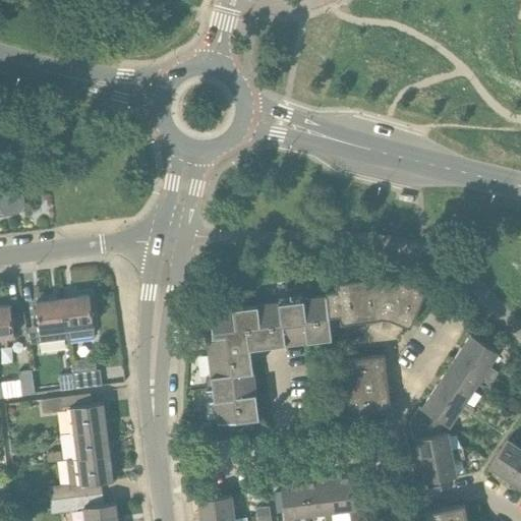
[(0,216),(12,215),(16,214),(20,212),(22,209),(24,205),(24,200),(23,196),(21,192),(18,189),(14,188),(0,184),(0,216)]
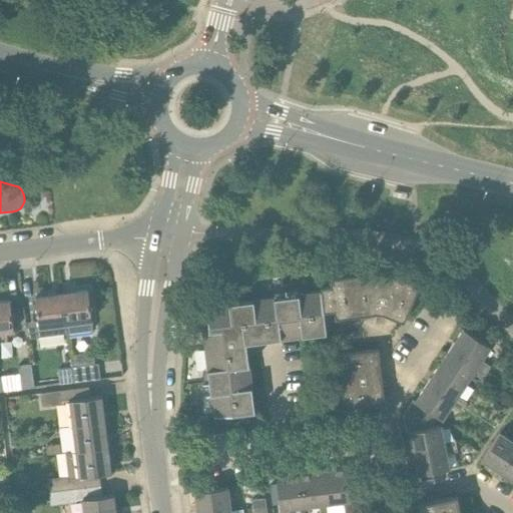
[(321,287),(322,292),(325,312),(335,310),(336,318),(378,313),(384,314),(405,322),(420,285),(400,277),(373,273),(331,278),(332,286),(321,287)]
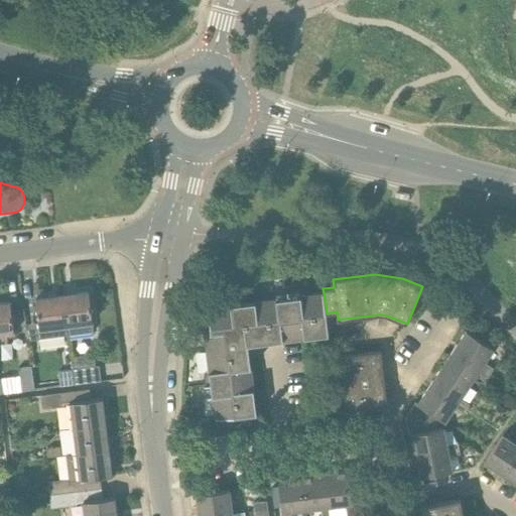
[(66,328),(94,325),(89,292),(61,295),(66,328)]
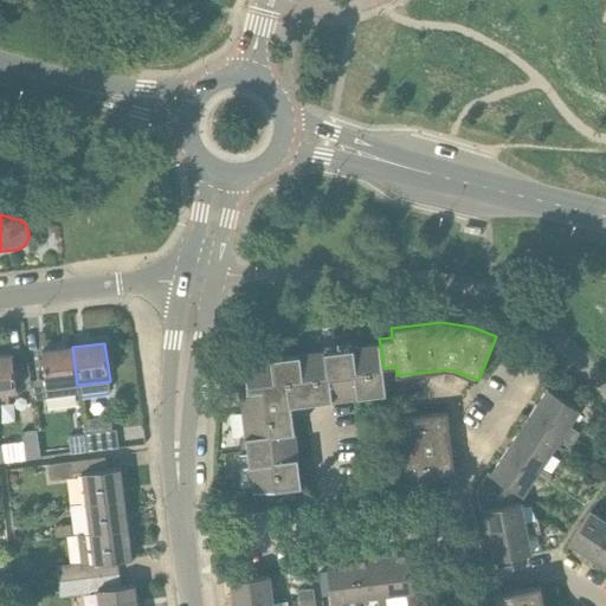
[(384,368),(380,345),(244,361),(246,389),(239,389),(252,492),(301,487),(291,405),(386,393),(384,368)]
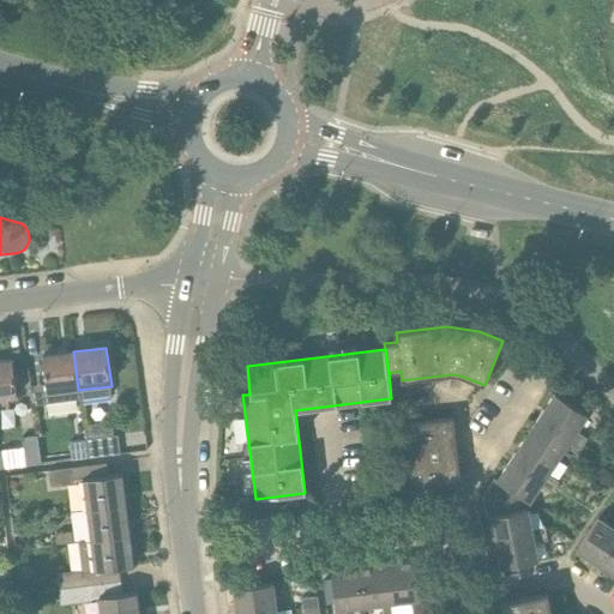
[(47,395),(78,390),(73,351),(43,356),(47,395)]
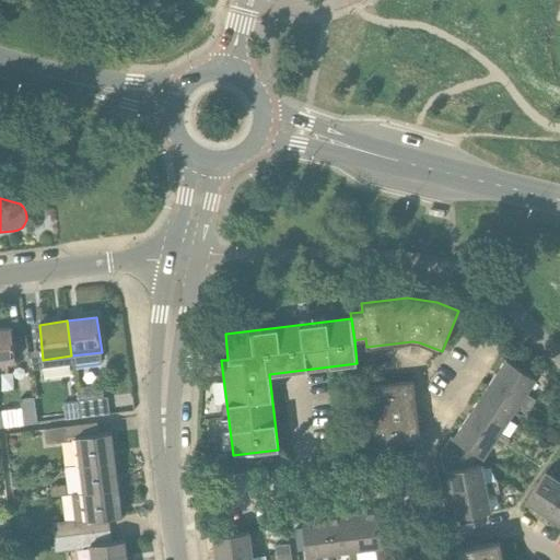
[(0,364),(15,363),(11,329),(0,329),(0,364)]
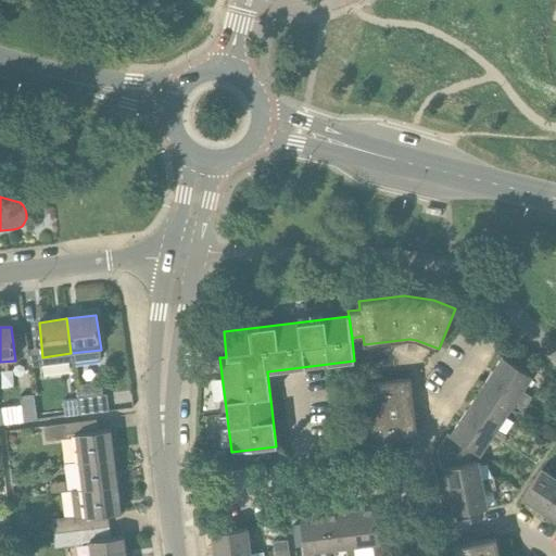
[(489,377),(529,403),(532,399),(522,391),(532,377),(503,357),(489,377)]
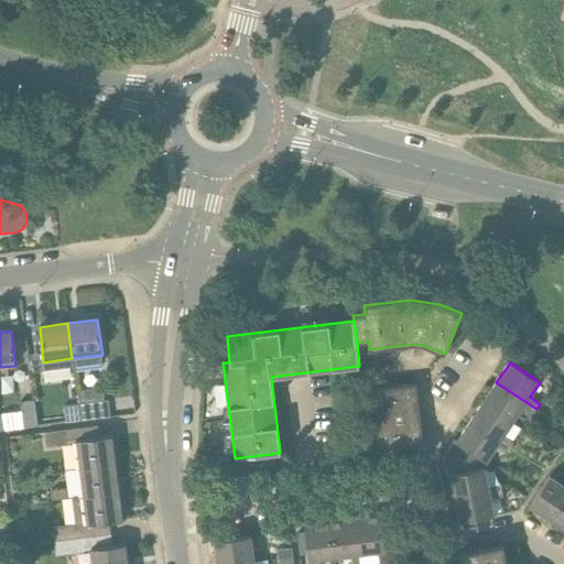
[(533,414),(537,409),(496,382),(483,403),(512,423),(522,408),(533,414)]
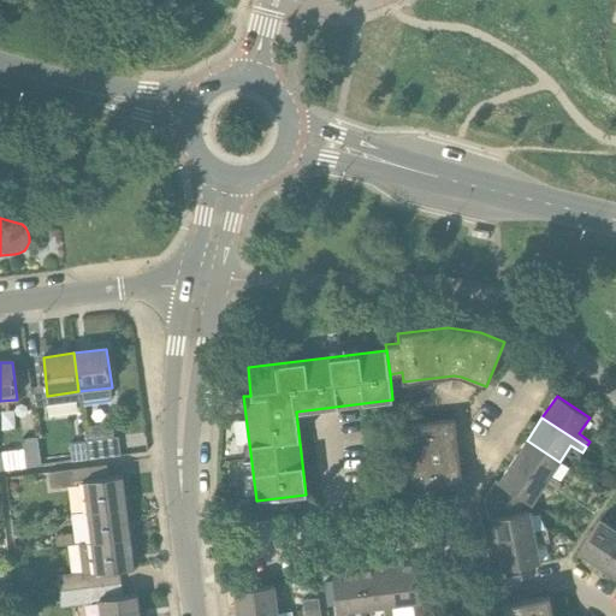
[(462,485),(461,480),(455,421),(407,426),(414,491),(462,485)]
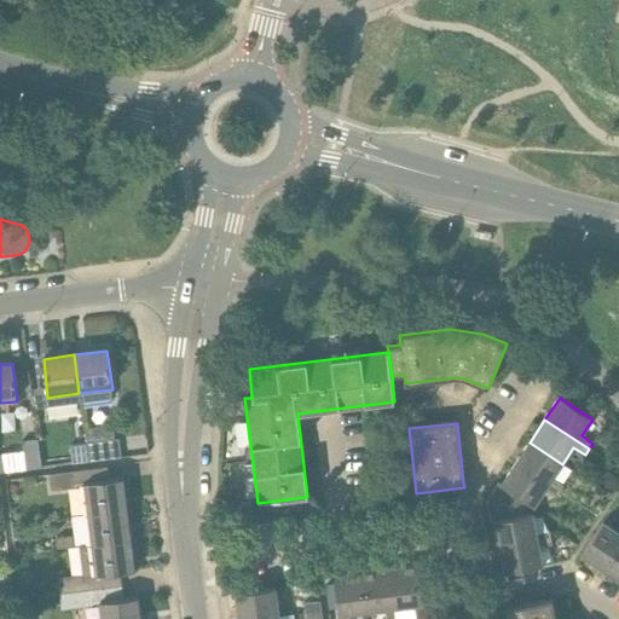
[(27,470),(42,469),(38,440),(22,443),(27,470)]
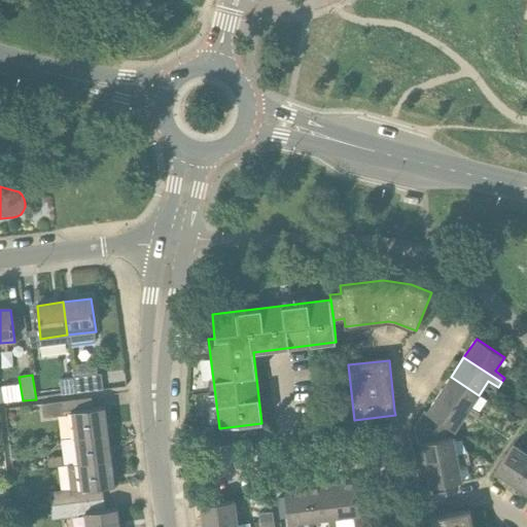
[(76,393),(103,390),(101,375),(74,378),(75,382),(76,393)]
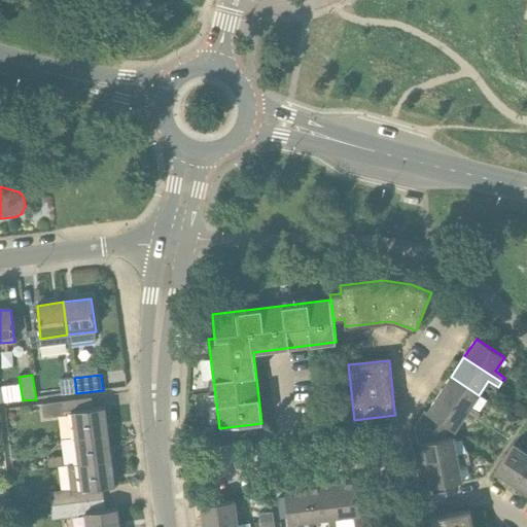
[(440,394),(477,419),(480,415),(470,408),(479,395),(451,377),(440,394)]
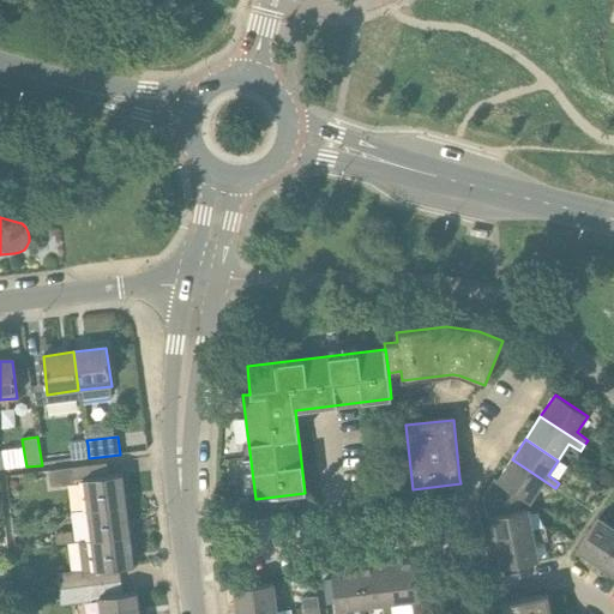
[(72,461),(89,458),(88,445),(70,447),(72,461)]
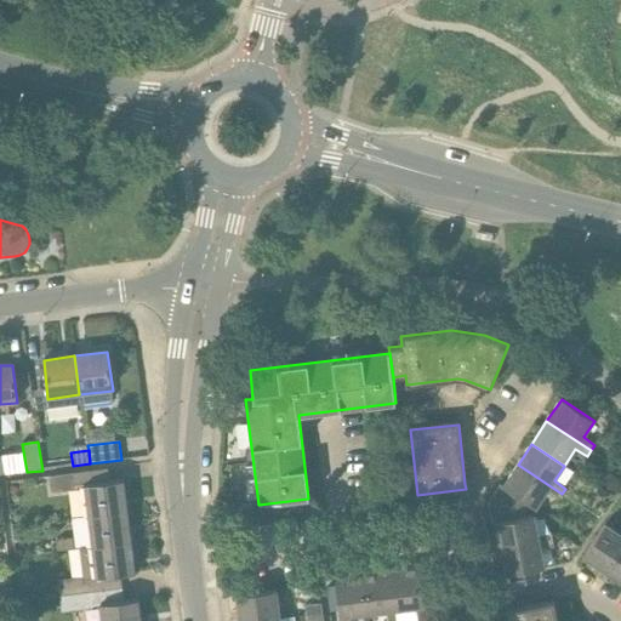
[(558,500),(562,494),(518,465),(503,486),(500,484),(488,503),(524,511),(528,505),(535,510),(546,493),(558,500)]
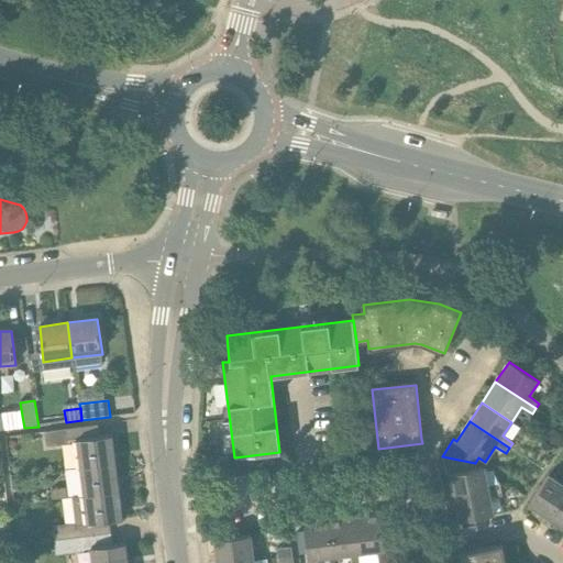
[(79,467),(116,463),(112,434),(99,437),(97,424),(45,431),(46,446),(76,443),(78,456),(75,457),(76,467),(79,466),(79,467)]
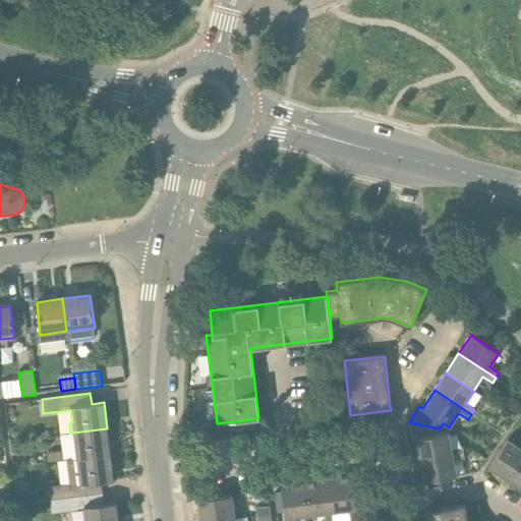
[(420,463),(463,453),(462,447),(451,449),(448,432),(441,435),(440,428),(409,422),(412,441),(415,441),(420,463)]
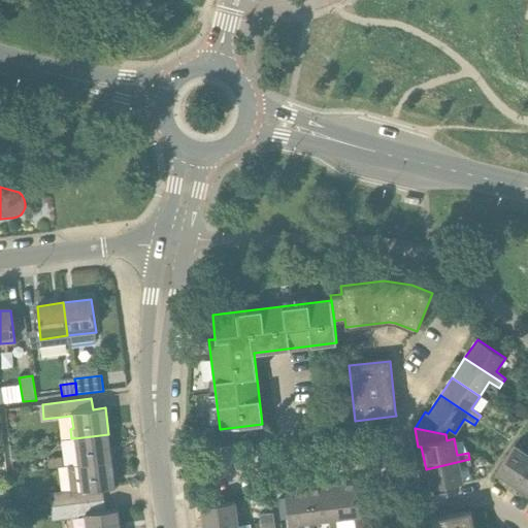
[(75,465),(111,460),(108,434),(74,438),(76,455),(73,455),(75,465)]
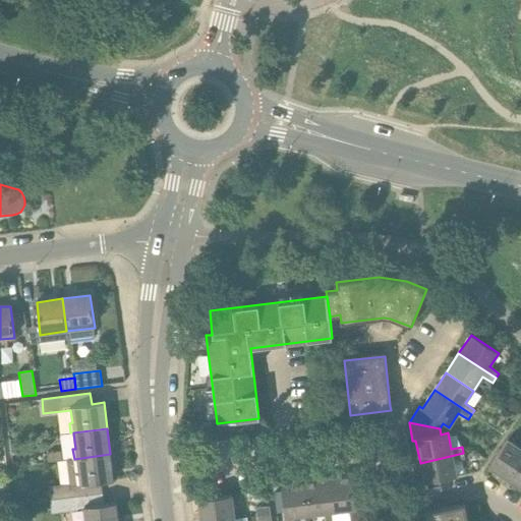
[(489,468),(508,480),(520,461),(520,449),(508,441),(489,468)]
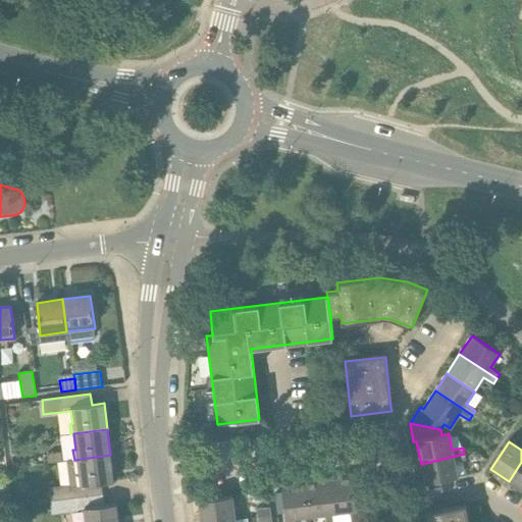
[(38,465),(62,462),(61,453),(37,455),(38,465)]
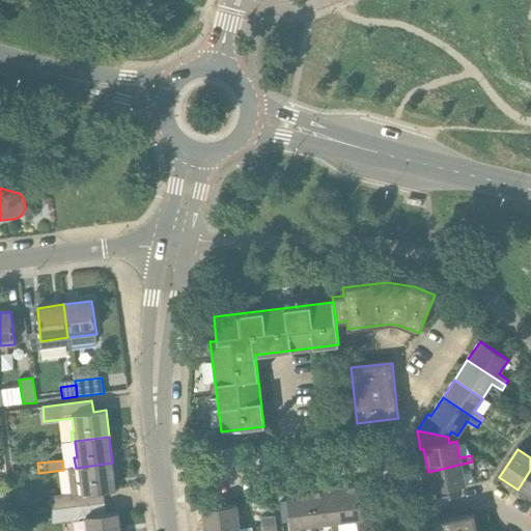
[(432,493),(466,486),(462,470),(473,468),(472,462),(428,472),(432,493)]
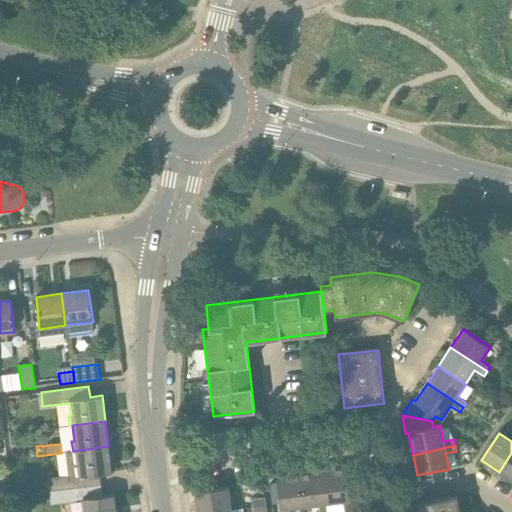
[(49,492),(101,486),(99,474),(112,472),(108,446),(73,451),(65,452),(68,476),(48,479),(49,492)]
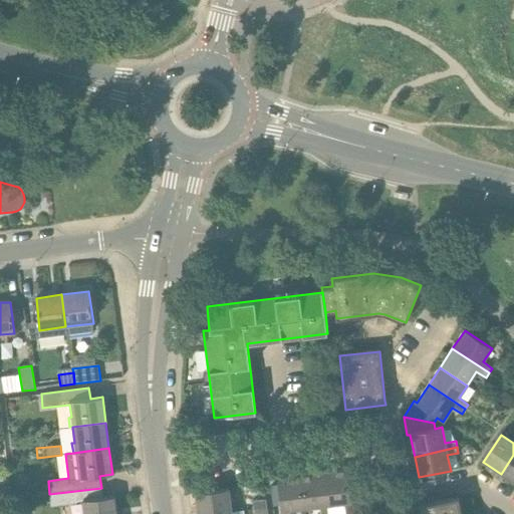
[(513,455),(501,474),(513,482),(513,455)]
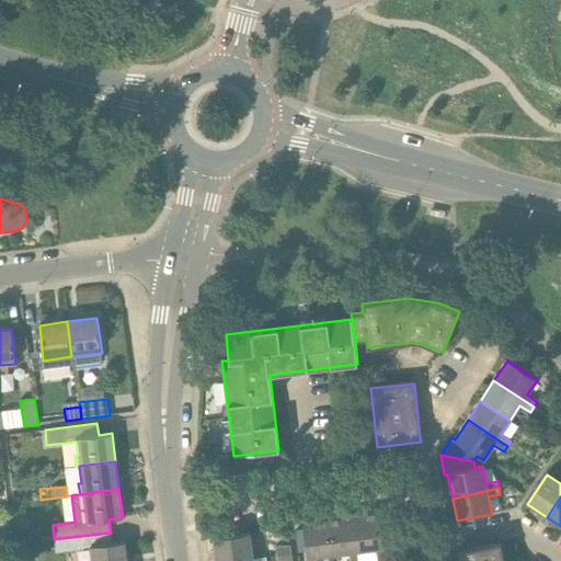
[(377,560),(396,560),(392,531),(381,533),(379,513),(353,516),(357,552),(376,550),(377,560)]
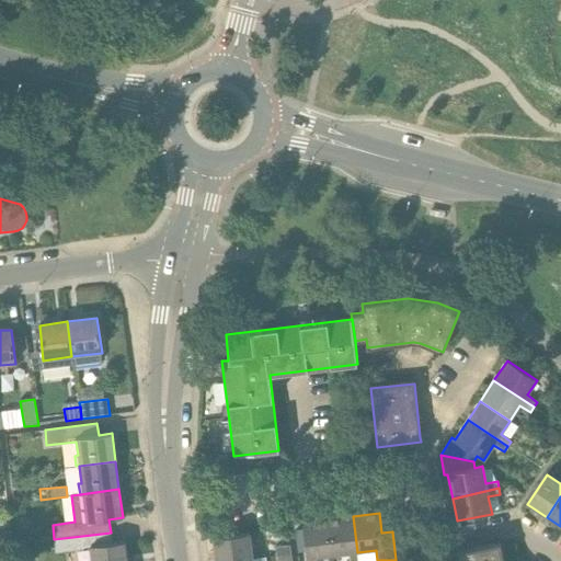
[(358,560),(357,552),(353,516),(327,519),(332,556),(348,553),(350,560),(358,560)]
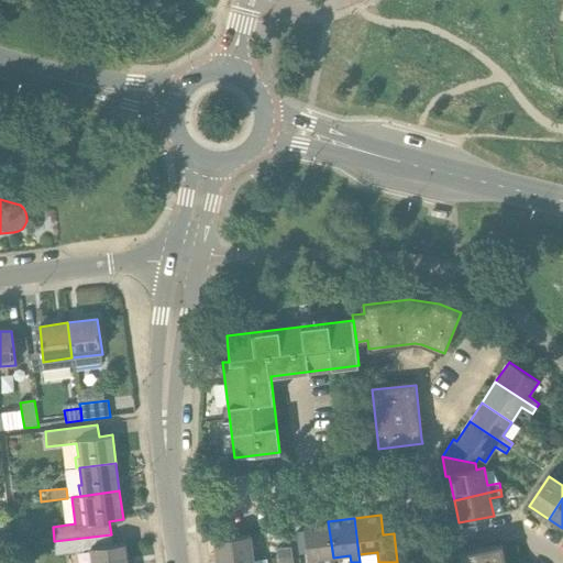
[(317,562),(317,560),(333,558),(328,521),(304,525),(308,562),(317,562)]
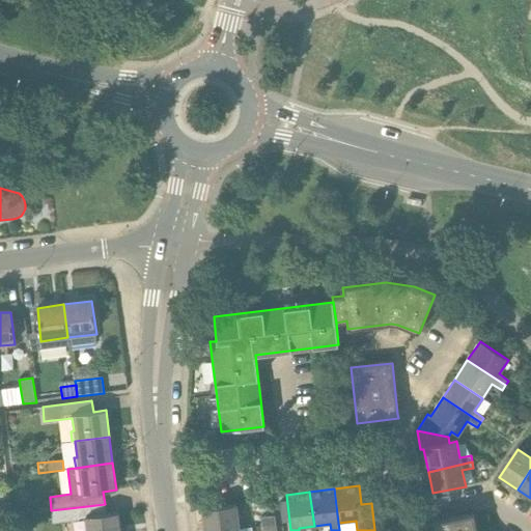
[(120,530),(118,512),(106,514),(105,504),(51,510),(53,523),(79,520),(78,518),(84,518),(85,530),(120,530)]
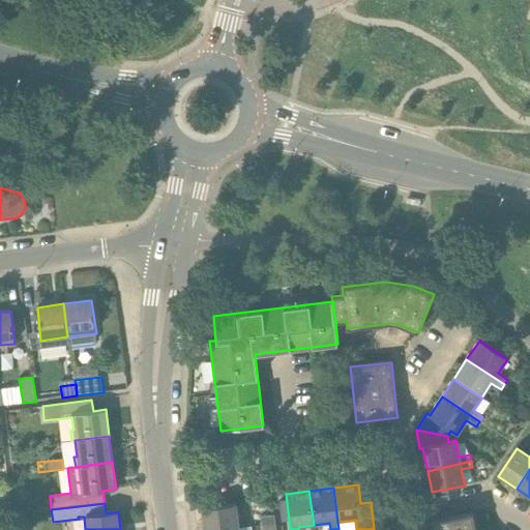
[(204,529),(227,529),(239,529),(236,504),(202,508),(204,529)]
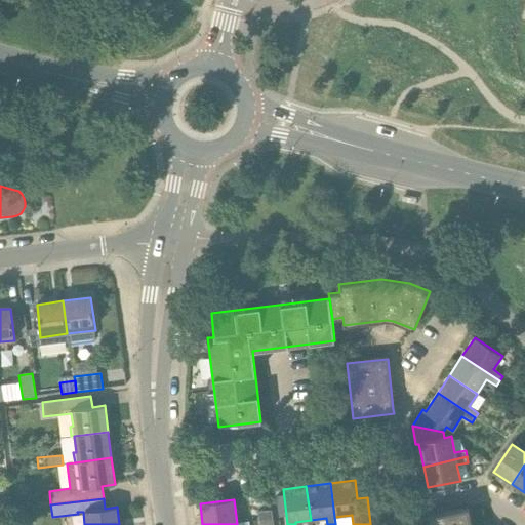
[(471,524),(468,508),(427,517),(429,524),(471,524)]
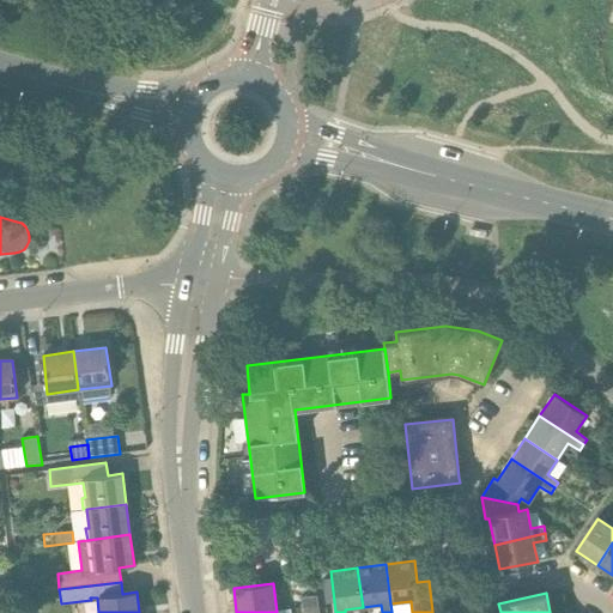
[(303,607),(320,606),(319,595),(302,598),(303,607)]
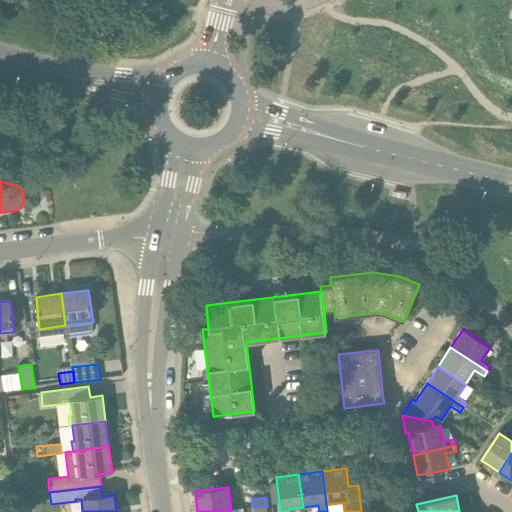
All buildings are outlined.
